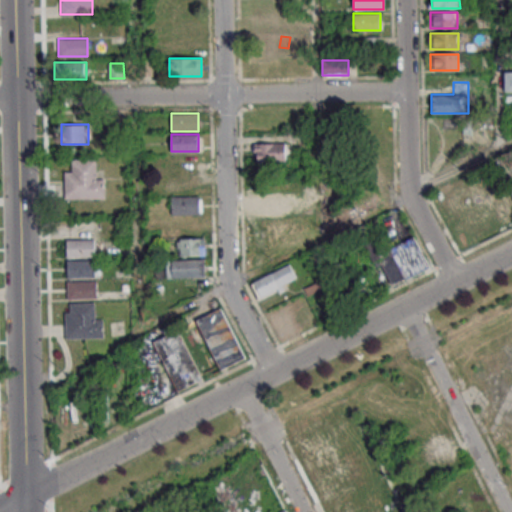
[(285,144),(254,144),(254,162),(285,162),(285,144)]
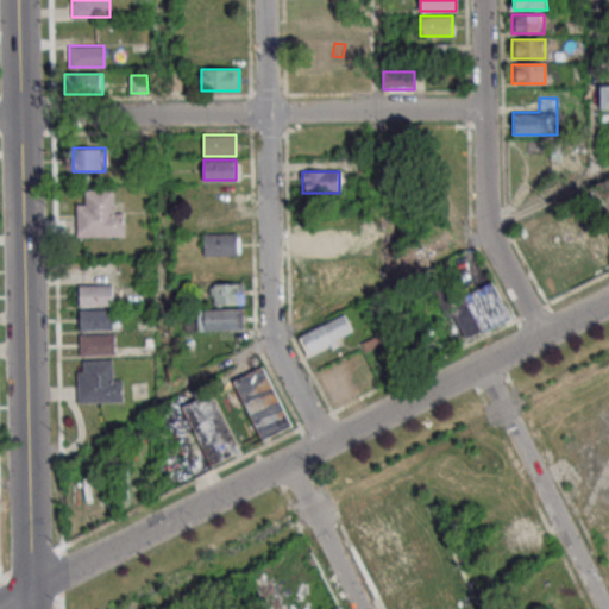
[(198,186),(198,230),(217,230),(217,206),(240,206),(240,186),(198,186)]
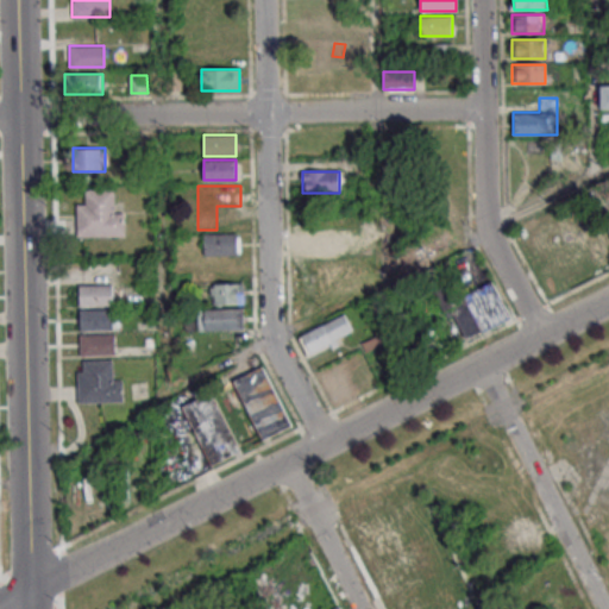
[(83,190),(113,190),(113,214),(123,214),(123,238),(75,238),(75,206),(83,206),(83,190)]
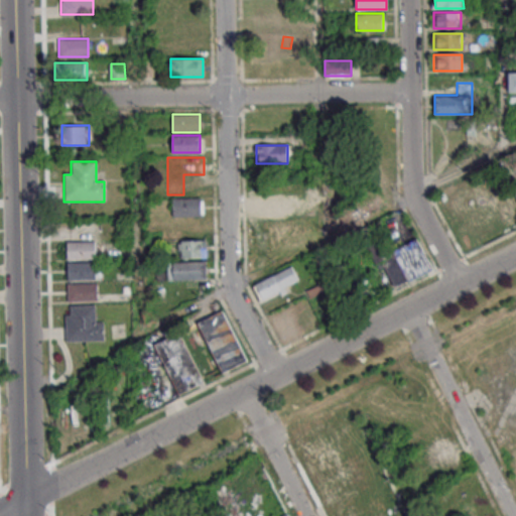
[(172,197),(172,216),(203,216),(203,197),(172,197)]
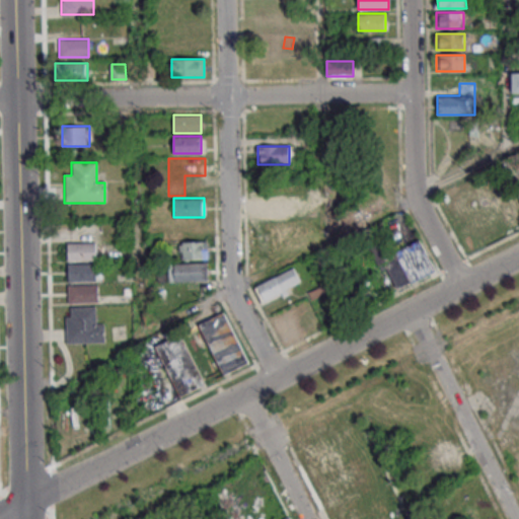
[(507,233),(495,207),(455,224),(467,250),(507,233)]
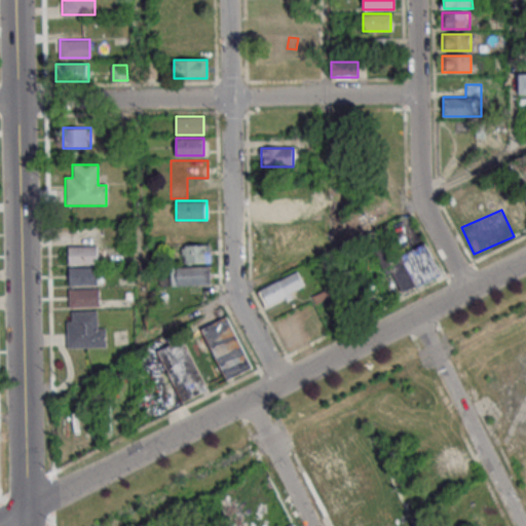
[(441,274),(426,242),(397,256),(390,243),(375,251),(385,274),(392,271),(403,293),(441,274)]
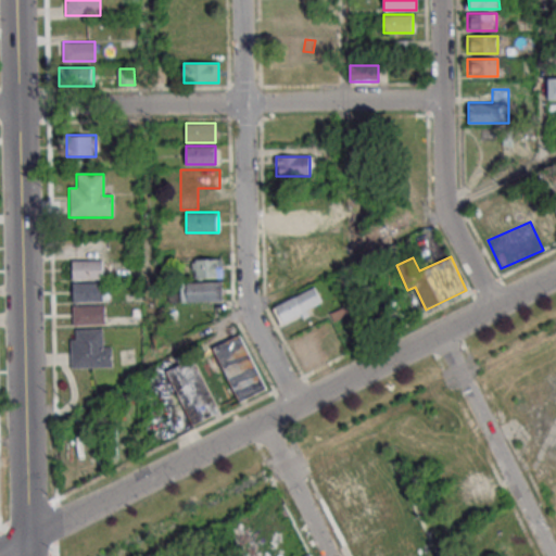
[(192,258),(192,277),(223,277),(223,258),(192,258)]
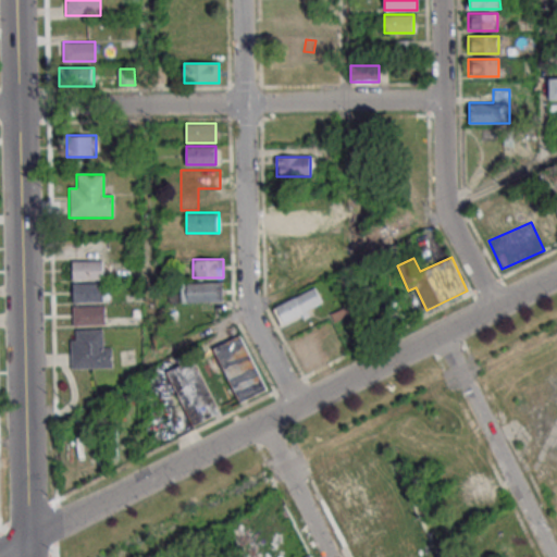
[(100,261),(101,281),(71,282),(70,262),(100,261)]
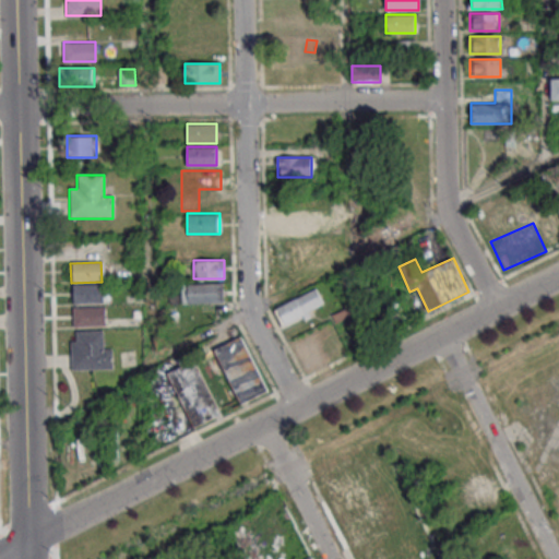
[(224,284),(181,284),(181,304),(224,304),(224,284)]
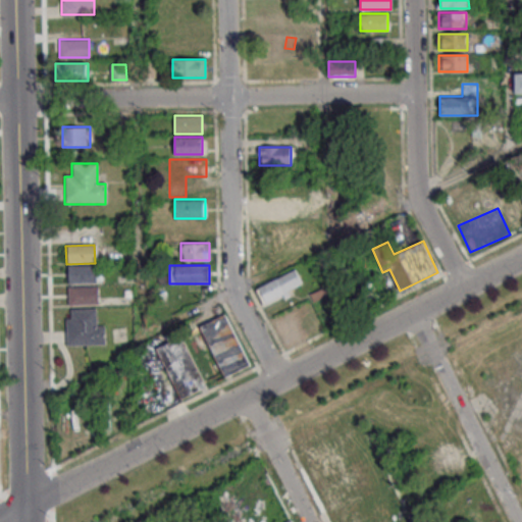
[(95,266),(96,284),(67,285),(66,267),(95,266)]
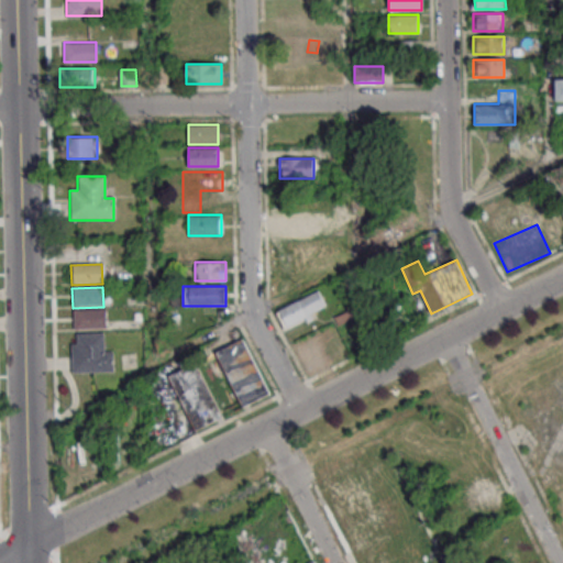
[(284,326),(327,308),(320,291),(277,309),(284,326)]
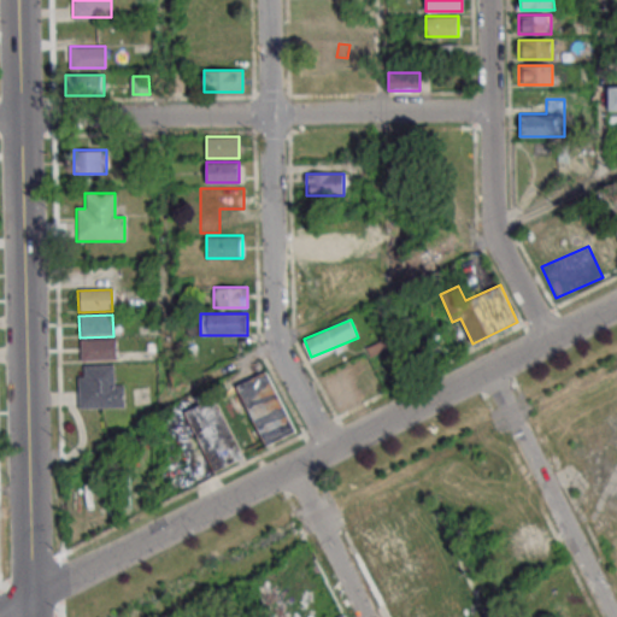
[(115,340),(116,362),(78,363),(78,341),(115,340)]
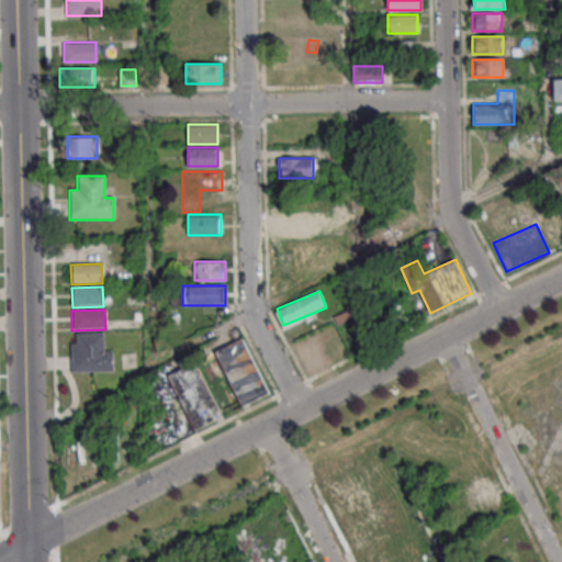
[(75,335),(102,334),(103,352),(112,352),(112,372),(70,373),(69,345),(75,345),(75,335)]
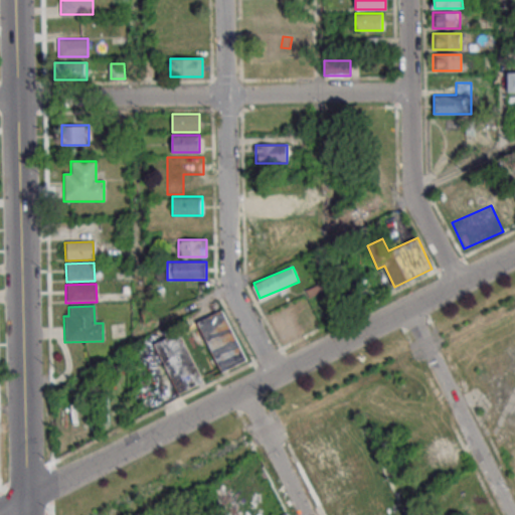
[(195,324),(219,373),(244,361),(220,311),(195,324)]
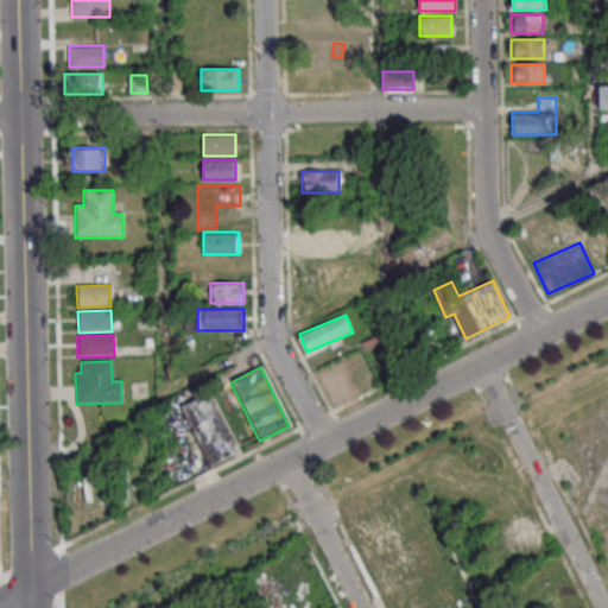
[(350,394),(340,368),(321,375),(333,403),(350,394)]
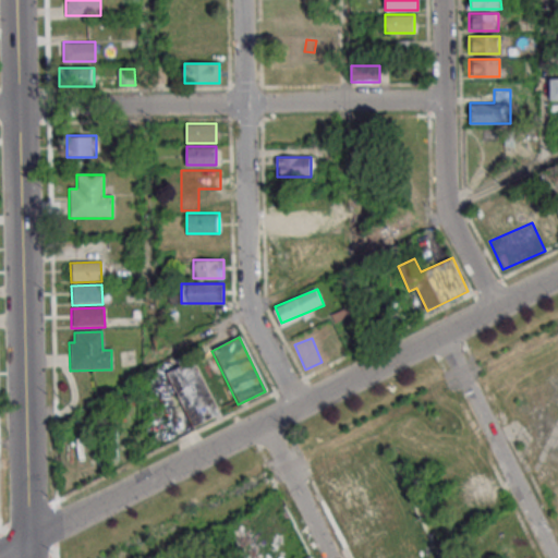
[(166,374),(192,428),(218,415),(192,361),(166,374)]
